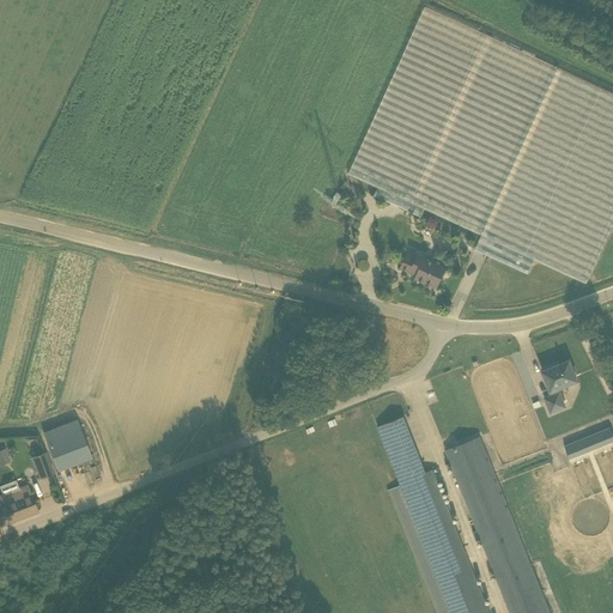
[(374,196),(420,217),(424,208),(481,236),(475,250),(486,255),(527,273),(534,260),(586,284),(612,224),(612,93),(425,7),(349,175),(377,188),(374,196)]
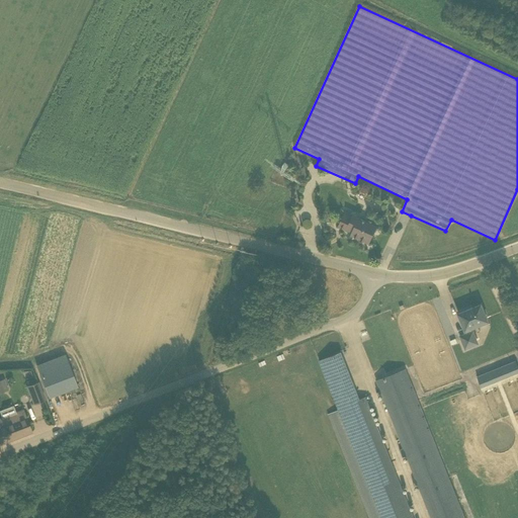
[(376,227),(367,223),(353,216),(345,212),(339,226),(347,230),(352,232),(351,235),(360,239),(369,243),(376,227)]
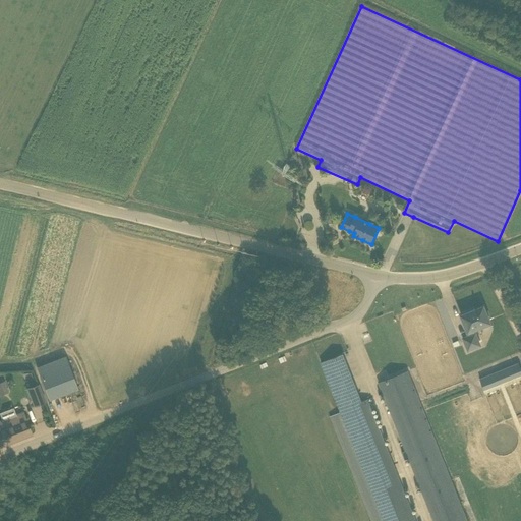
[(483,306),(461,315),(469,336),(463,339),(468,351),(480,346),(474,331),(490,324),(483,306)]
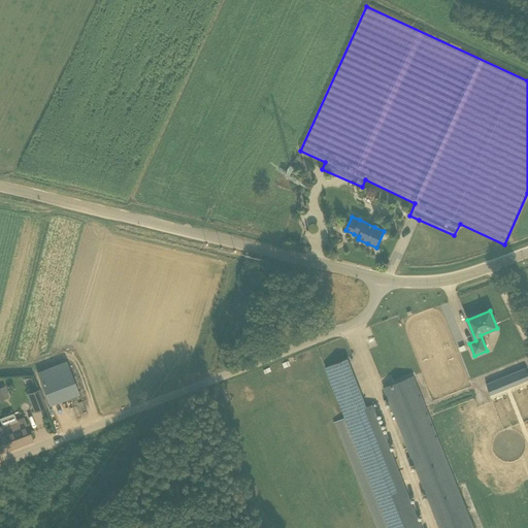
[(421,527),(372,404),(366,407),(347,359),(326,367),(341,406),(345,416),(345,418),(334,422),(374,527),(421,527)]
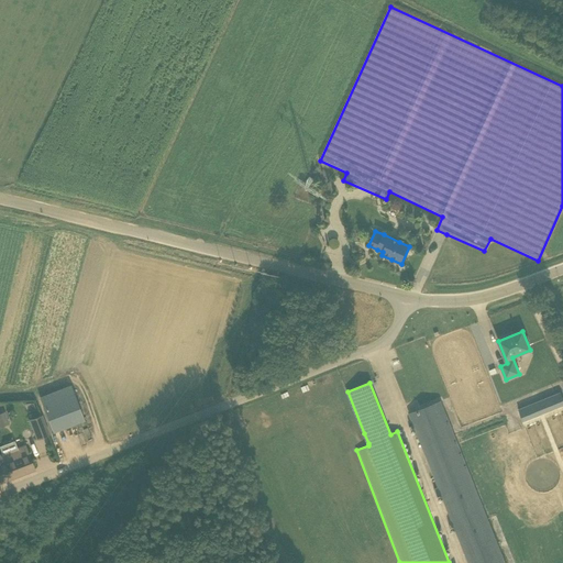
[(562,401),(560,393),(517,408),(521,420),(562,405),(562,401)]
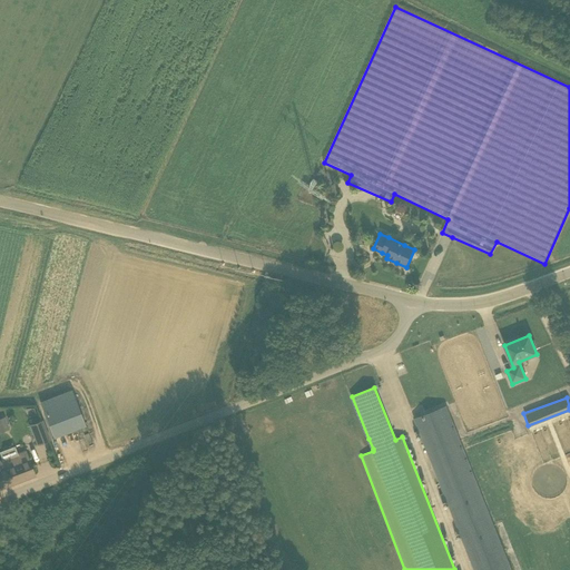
[(53,438),(86,425),(76,400),(43,412),(53,438)]
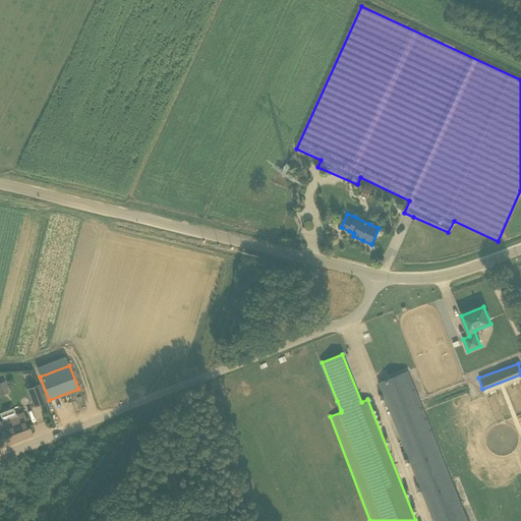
[(519,520),(468,391),(426,407),(423,398),(419,399),(408,371),(379,383),(433,520),(519,520)]
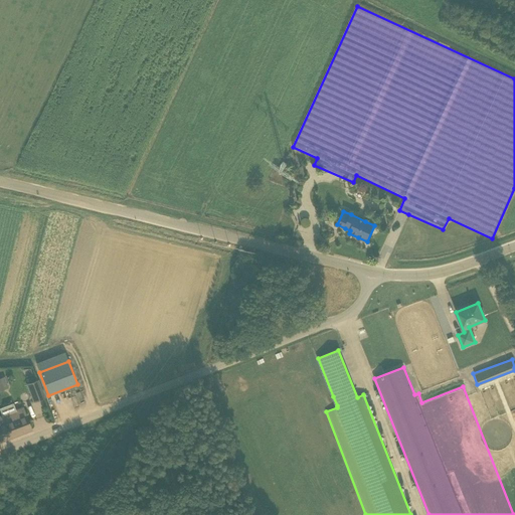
[(0,391),(8,388),(4,377),(0,378),(0,391)]
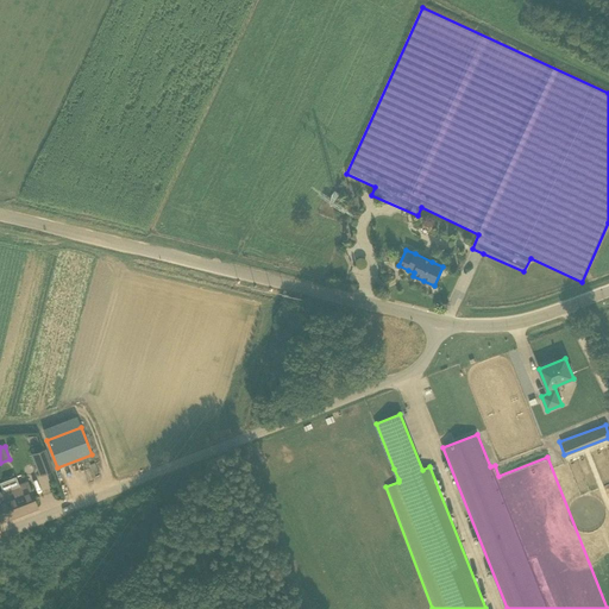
[(54,471),(45,449),(31,454),(39,476),(54,471)]
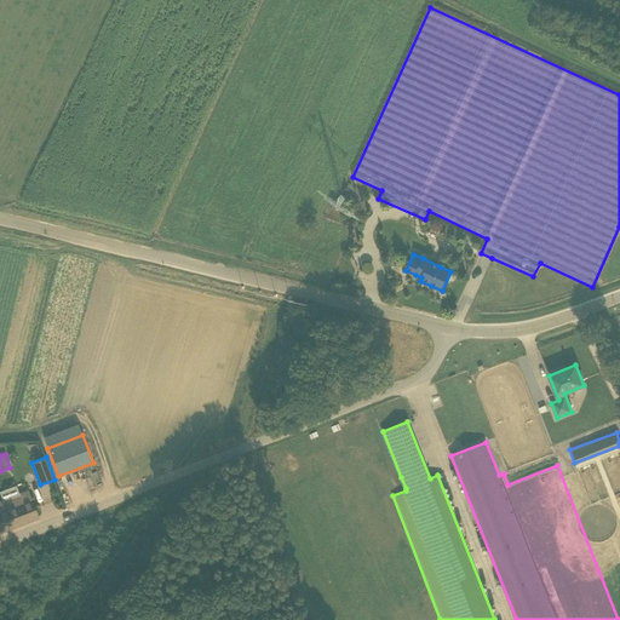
[(38,517),(30,495),(28,491),(16,495),(16,497),(4,501),(13,527),(38,517)]
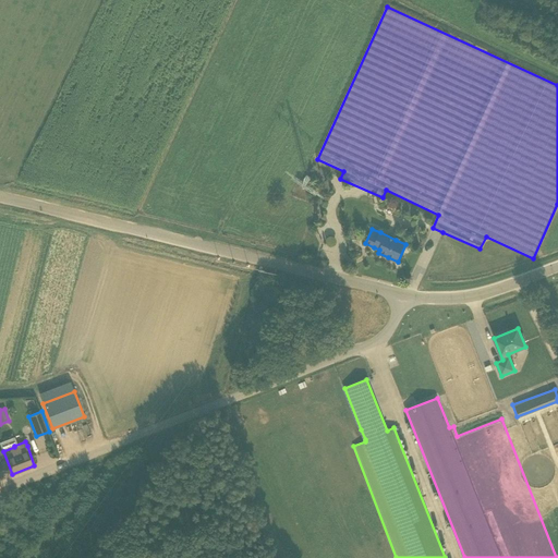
[(0,478),(12,474),(3,451),(0,451),(0,478)]
